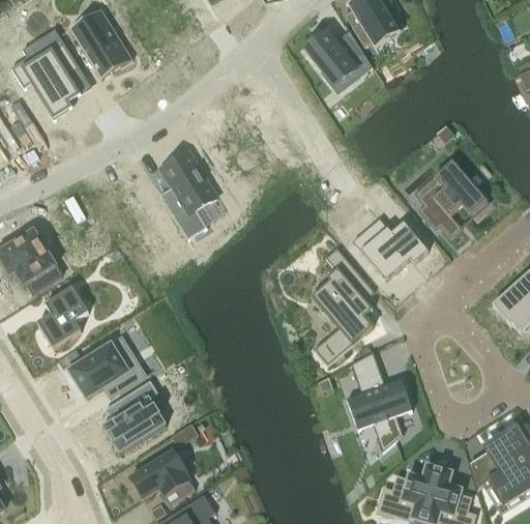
[(354,0),(348,4),(358,20),(351,24),(363,46),(371,40),(373,44),(374,47),(376,46),(401,29),(399,24),(388,0),(354,0)]
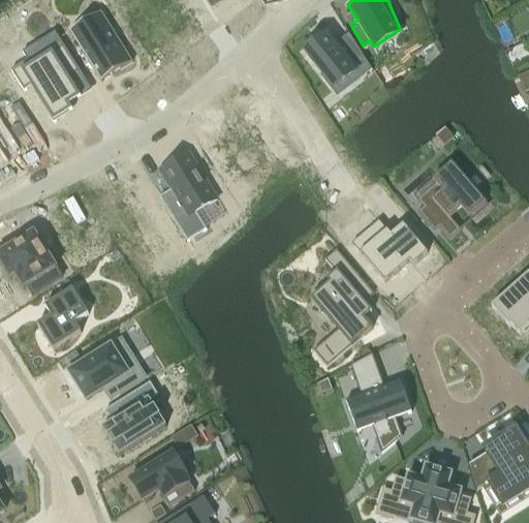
[(101,7),(69,27),(100,78),(102,77),(112,70),(132,58),(101,7)]
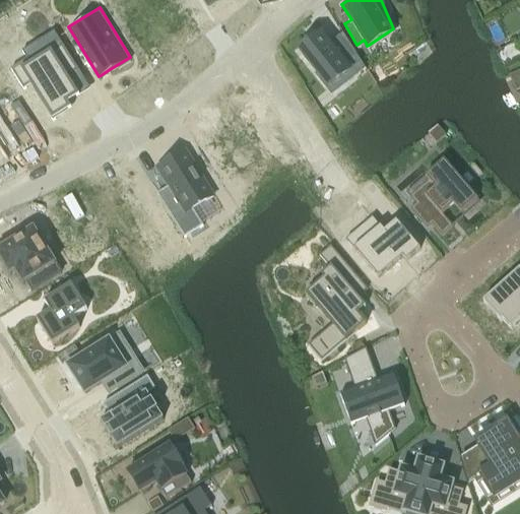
[(319,31),(296,46),(321,85),(356,63),(343,36),(328,46),(319,31)]
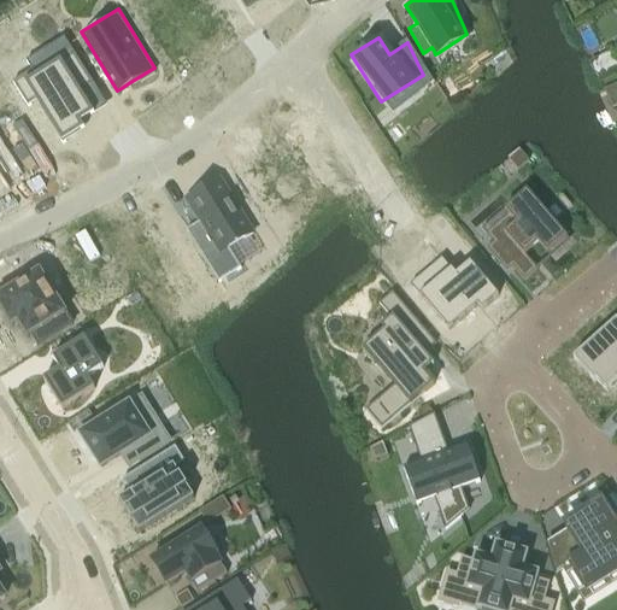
[(616,56),(611,45),(592,54),(598,66),(616,57),(616,56)]
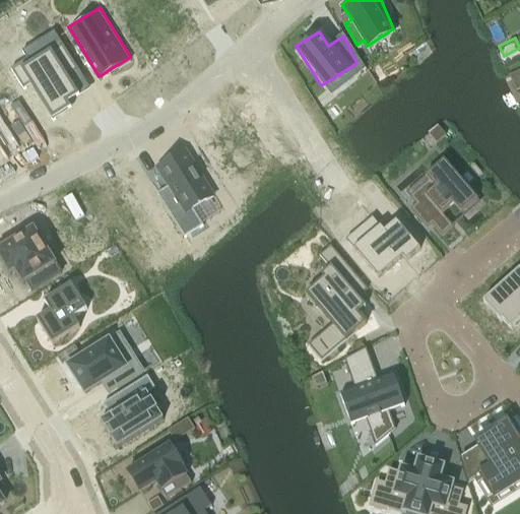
[(29,54),(11,65),(22,83),(29,79),(52,114),(69,104),(65,99),(77,91),(66,73),(78,65),(62,41),(33,59),(29,54)]
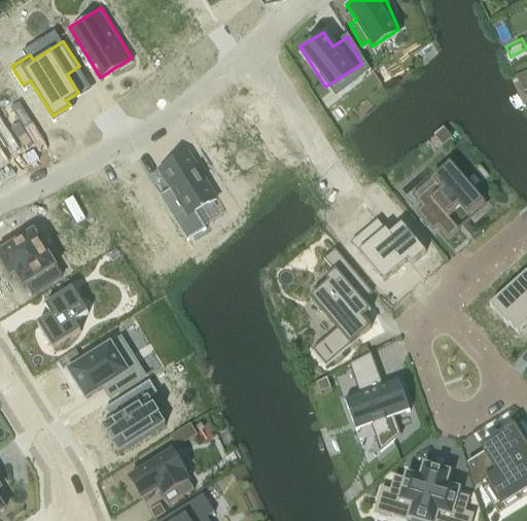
[(18,84),(7,91),(12,99),(13,102),(19,99),(24,95),(18,84)]
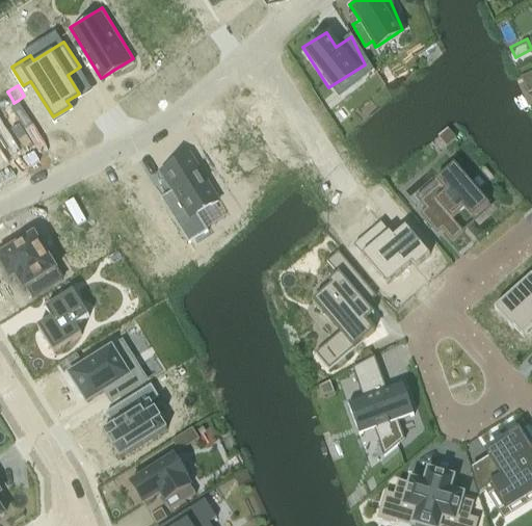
[(188,150),(160,167),(171,186),(169,188),(173,193),(163,200),(188,239),(208,227),(196,209),(217,196),(188,150)]
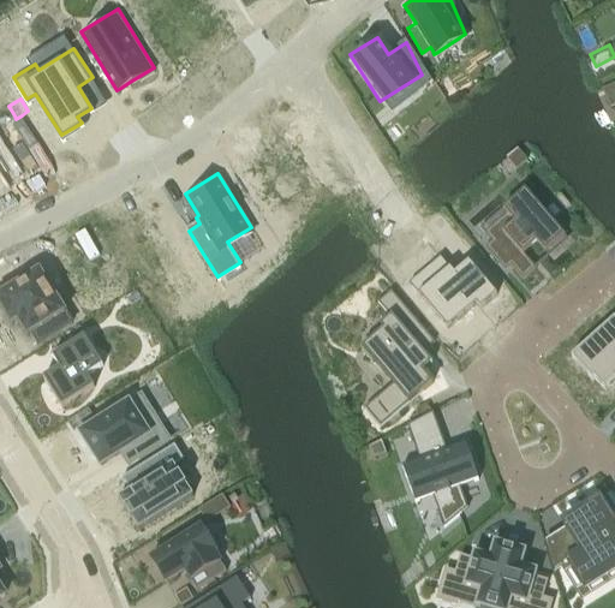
[(489,234),(482,242),(494,256),(502,250),(523,274),(536,263),(518,242),(533,230),(543,242),(559,228),(523,184),(500,203),(503,208),(482,226),(489,234)]
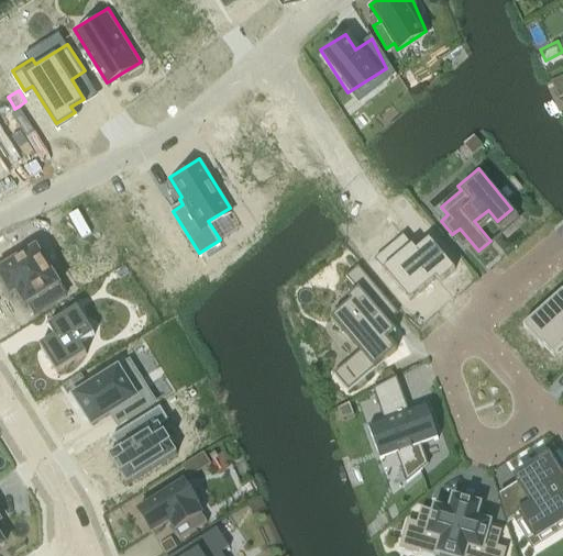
[(404,231),(375,255),(409,296),(435,274),(439,277),(454,265),(428,234),(416,245),(404,231)]
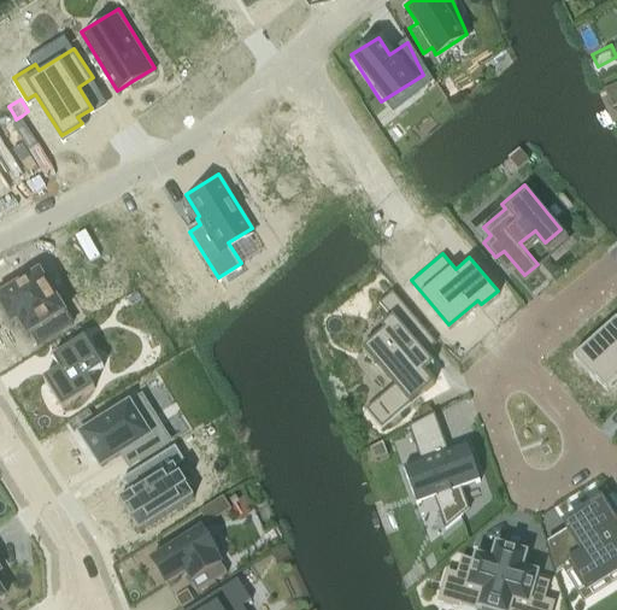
[(15,276),(0,285),(0,306),(10,322),(16,317),(25,333),(30,330),(37,341),(71,320),(37,267),(17,280),(15,276)]
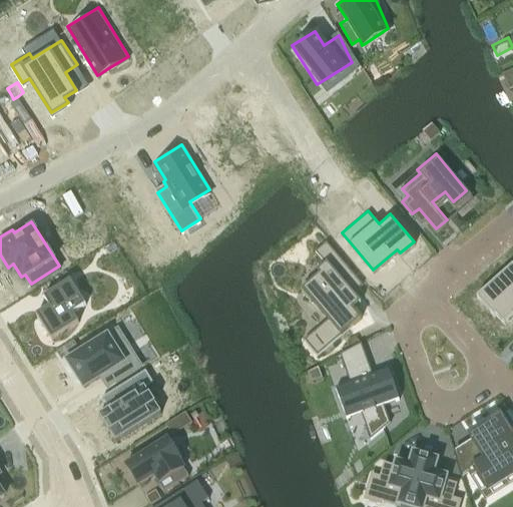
[(319,270),(302,285),(328,316),(313,328),(325,342),(326,344),(368,308),(353,290),(334,267),(344,259),(326,237),(315,247),(325,260),(317,267),(319,270)]
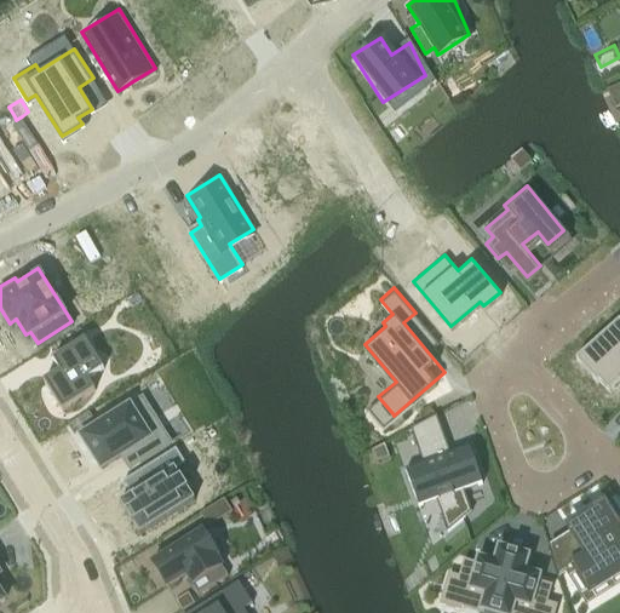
[(619,316),(619,315),(575,355),(596,378),(598,376),(608,387),(619,376),(619,316)]
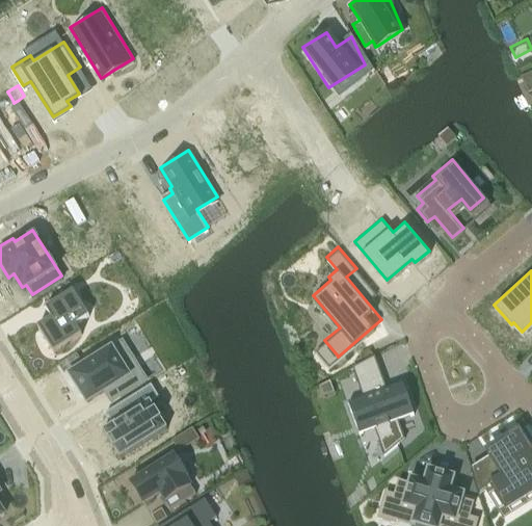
[(51,314),(36,322),(53,348),(81,331),(75,321),(88,313),(72,287),(45,305),(51,314)]
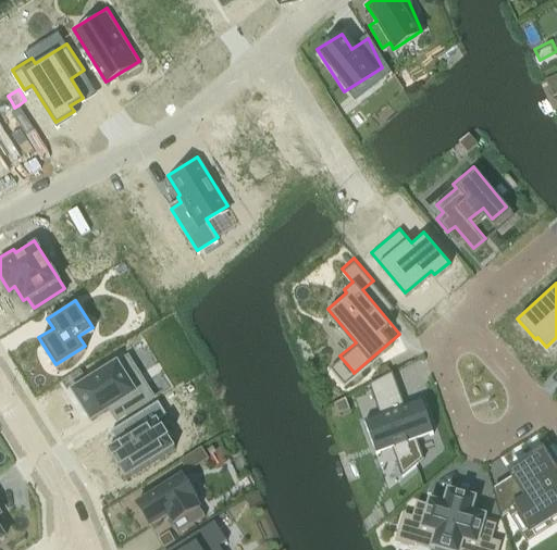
[(127,352),(72,387),(90,416),(108,405),(118,399),(125,410),(152,392),(127,352)]
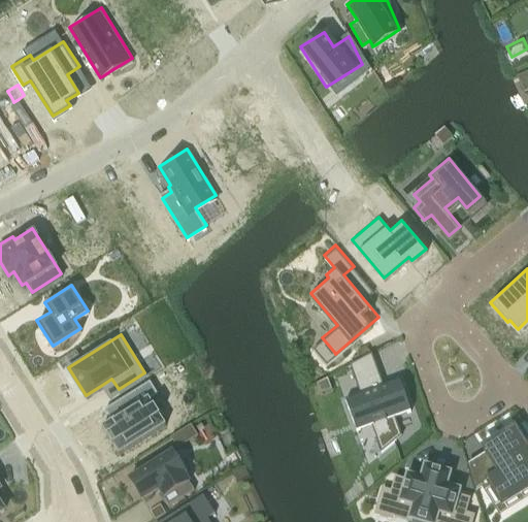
[(360,390),(344,395),(353,418),(356,427),(371,421),(372,421),(382,445),(380,447),(381,448),(401,431),(394,413),(409,406),(401,383),(398,376),(383,382),(378,370),(356,379),(360,390)]
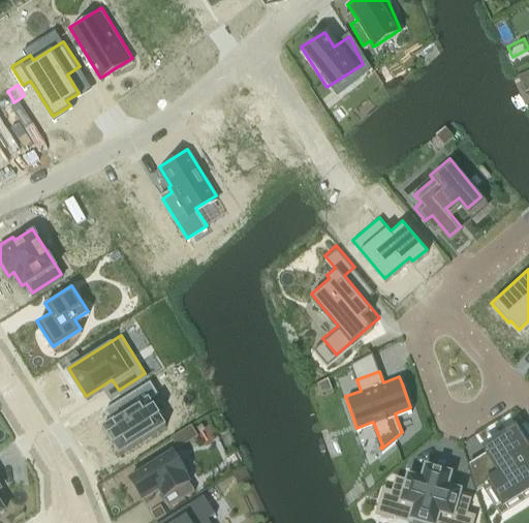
[(112,418),(101,424),(118,452),(165,422),(149,396),(157,391),(149,378),(104,406),(112,418)]
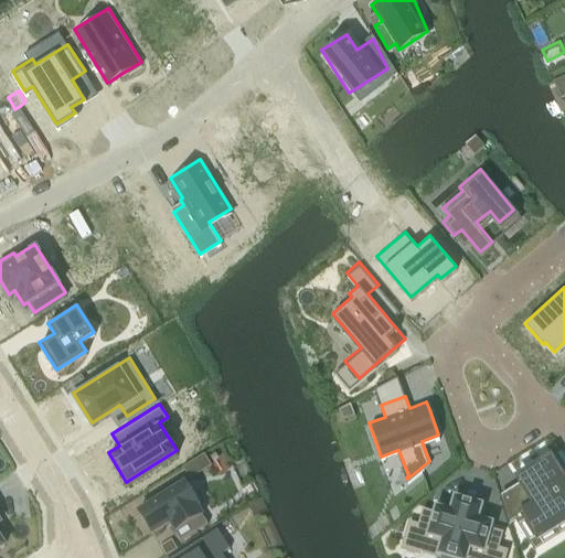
[(203,449),(182,463),(189,474),(211,460),(203,449)]
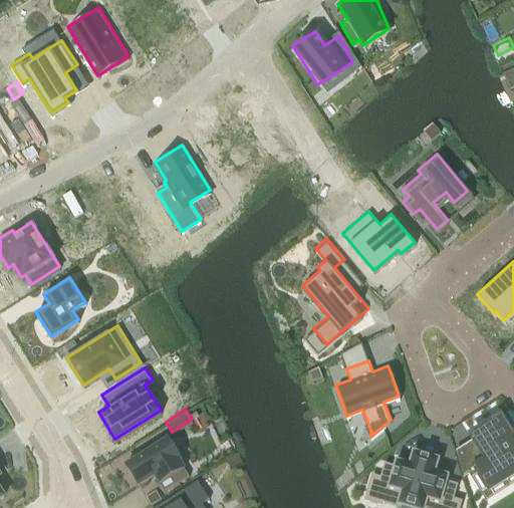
[(481,430),(472,436),(486,458),(474,465),(478,471),(479,471),(488,486),(513,469),(513,434),(501,413),(486,422),(479,426),(481,430)]
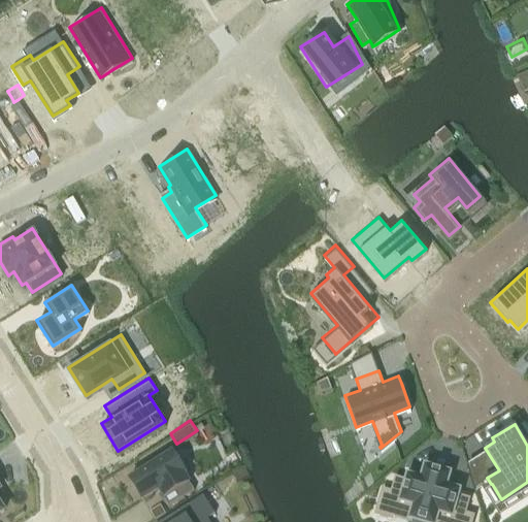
[(172,448),(129,475),(141,495),(158,485),(168,501),(194,485),(184,469),(185,468),(172,448)]
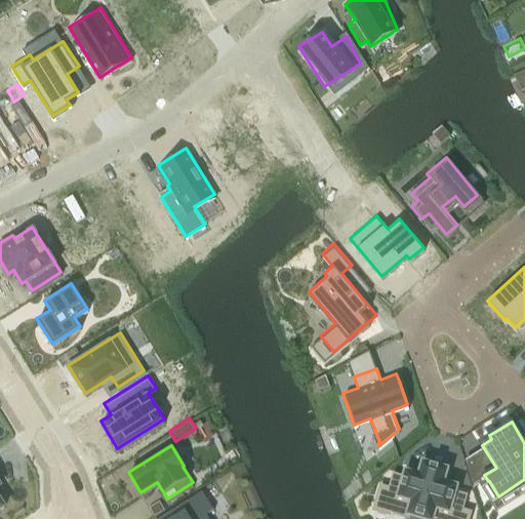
[(380,482),(372,507),(389,512),(390,509),(408,514),(408,512),(430,518),(429,518),(467,518),(470,508),(461,506),(466,491),(454,488),(456,484),(442,480),(446,467),(439,465),(439,467),(429,464),(430,462),(422,460),(418,473),(405,469),(404,474),(393,471),(389,484),(380,482)]
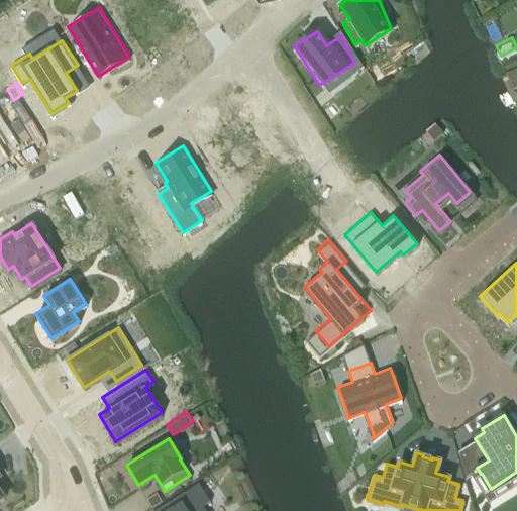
[(150,510),(206,510),(202,503),(209,498),(198,480),(150,510)]
